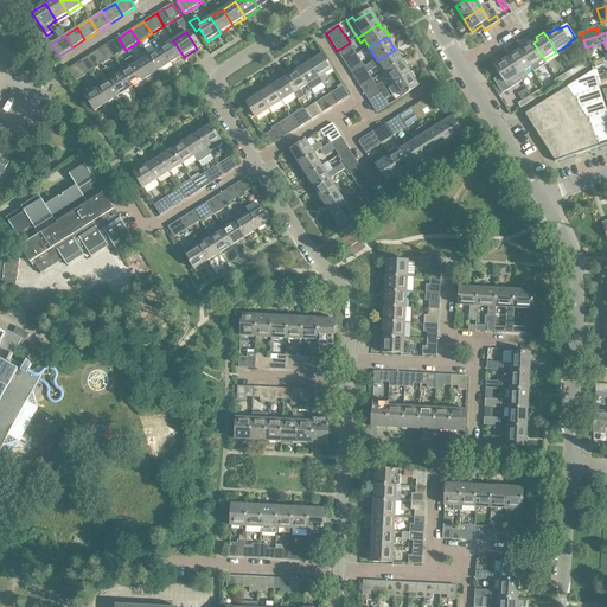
[(119,38),(106,45),(114,58),(126,50),(119,38)]
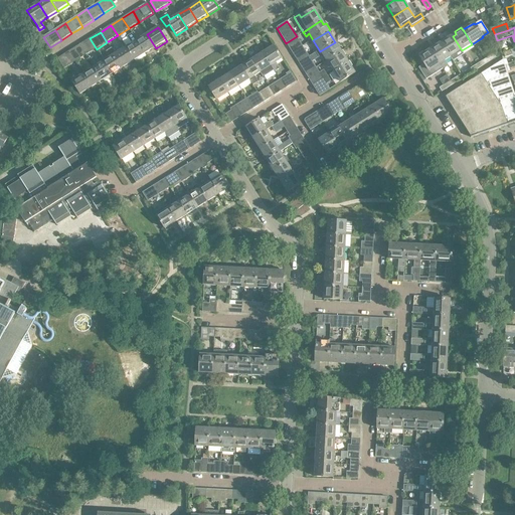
[(156,48),(147,34),(137,40),(146,54),(156,48)]
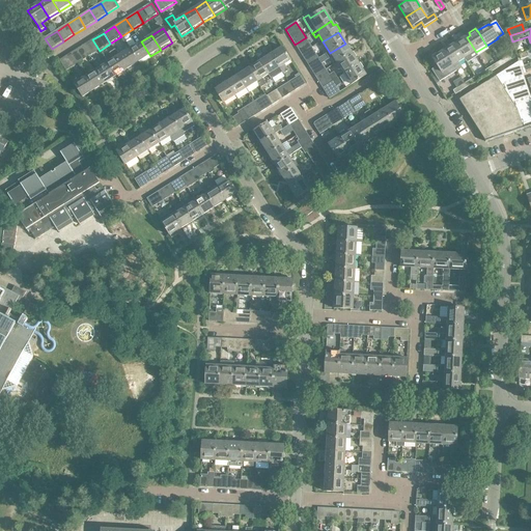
[(312,49),(306,37),(295,45),(302,55),(312,49)]
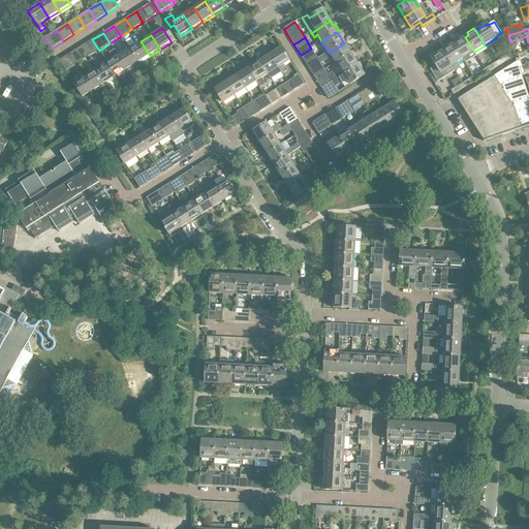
[(465,37),(454,44),(463,59),(466,63),(476,56),(474,52),(465,37)]
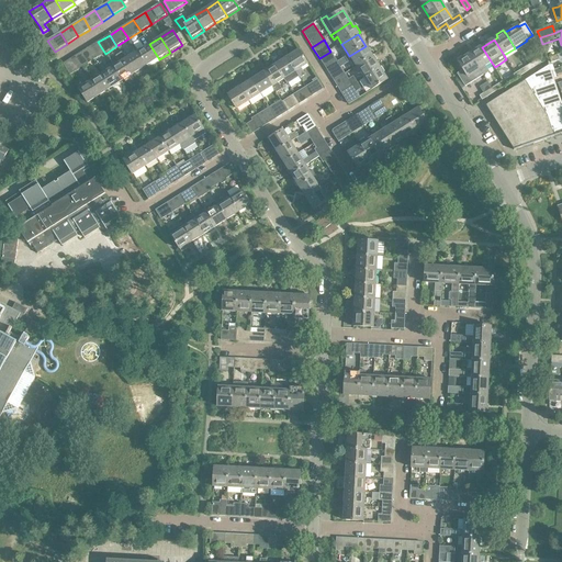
[(105,54),(98,42),(87,49),(93,60),(105,54)]
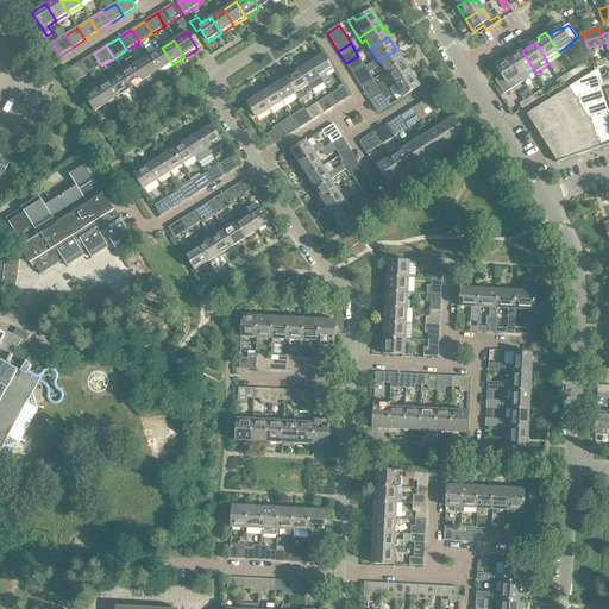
[(162,48),(149,56),(159,73),(173,64),(162,48)]
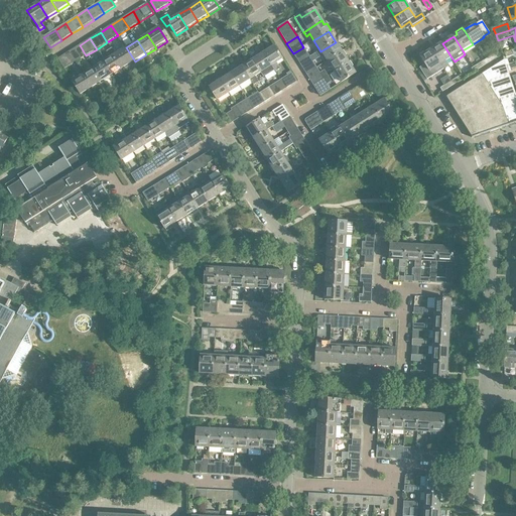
[(336,42),(320,51),(317,53),(320,57),(324,55),(328,61),(342,52),(336,42)]
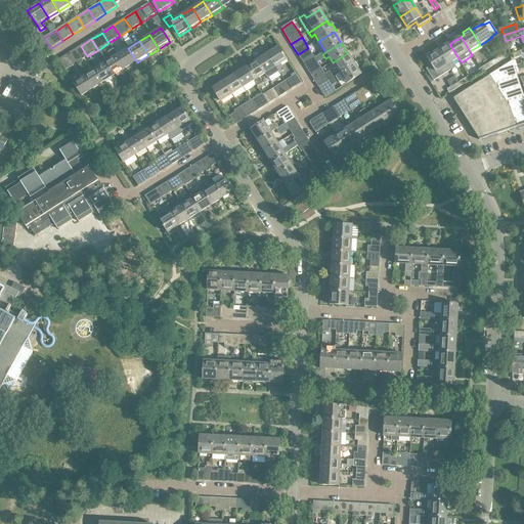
[(449,44),(438,51),(451,71),(456,68),(452,62),(459,58),(449,44)]
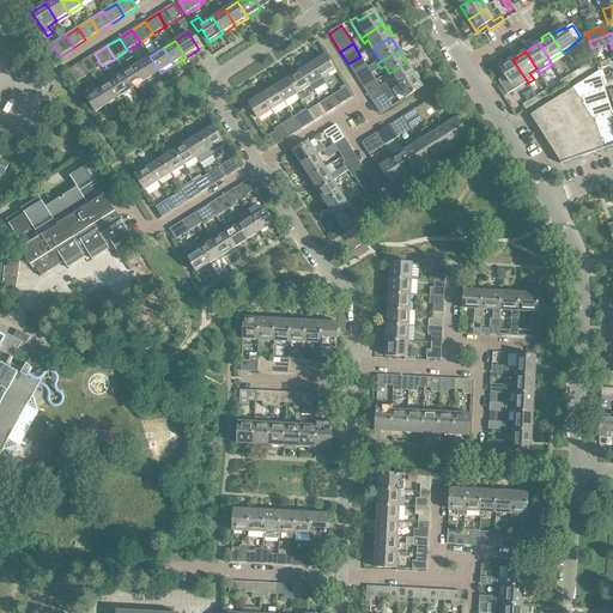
[(102,66),(95,54),(82,62),(90,74),(102,66)]
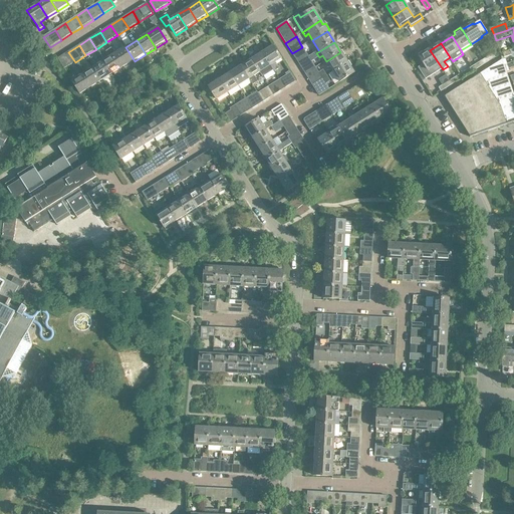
[(263,53),(271,67),(274,71),(279,68),(277,63),(282,60),(274,46),(263,53)]
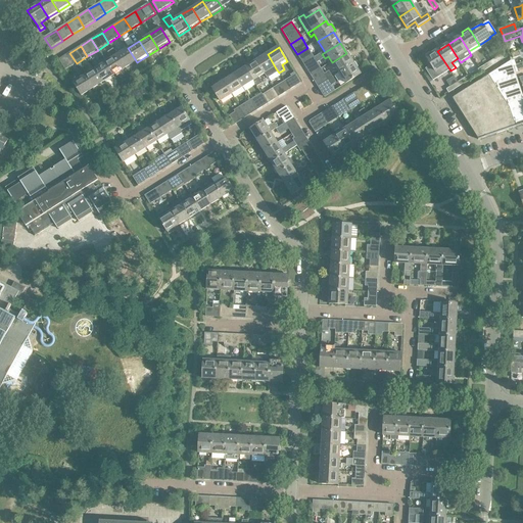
[(128,48),(116,55),(126,69),(137,62),(128,48)]
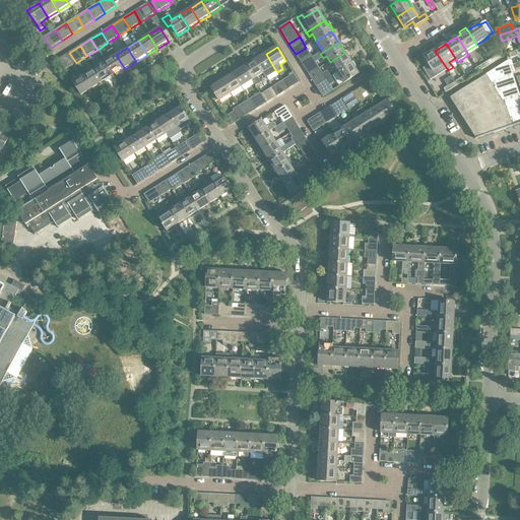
[(306,48),(296,54),(303,65),(313,58),(306,48)]
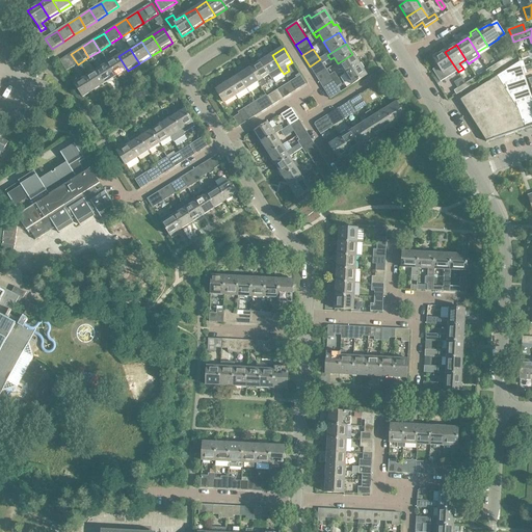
[(114,59),(107,63),(116,78),(128,71),(118,56),(114,50),(110,53),(114,59)]
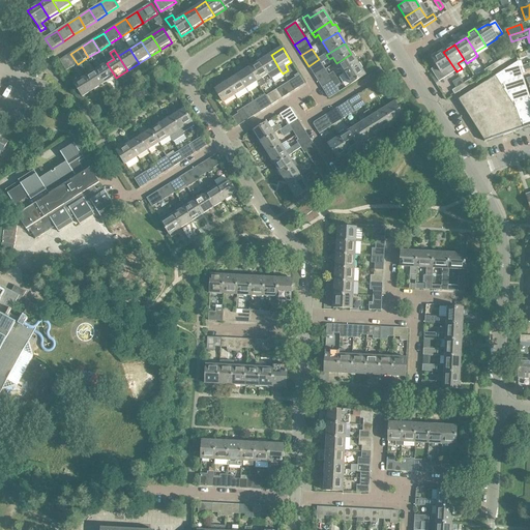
[(457,71),(443,52),(432,59),(437,67),(431,71),(435,77),(432,79),(435,84),(438,82),(439,83),(457,71)]
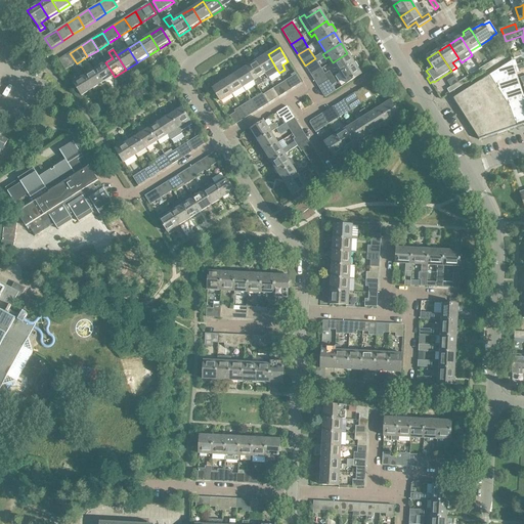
[(77,63),(70,53),(58,59),(66,71),(77,63)]
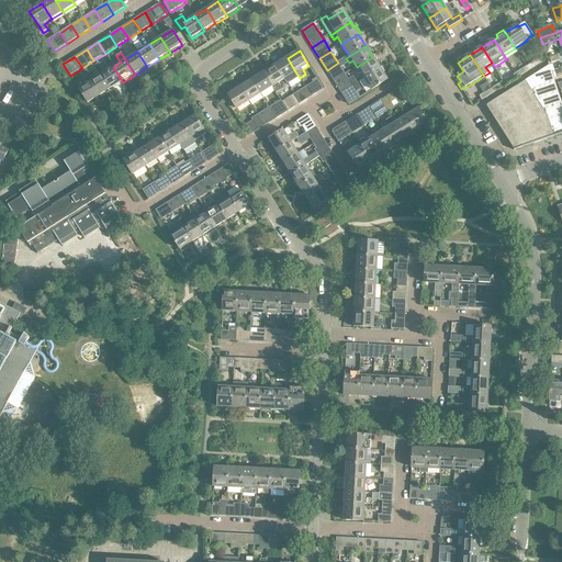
[(380,69),(372,57),(357,67),(363,79),(380,69)]
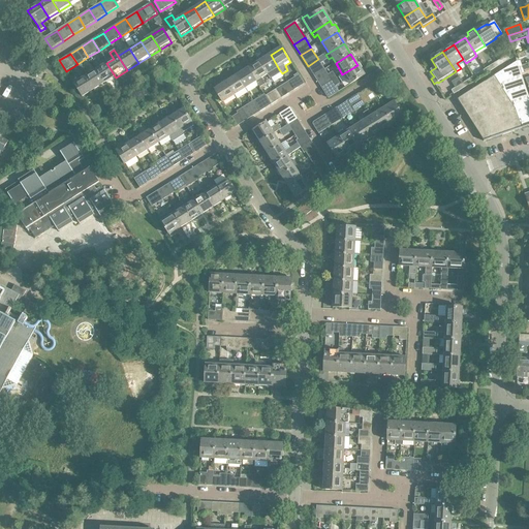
[(279,69),(271,55),(259,62),(268,75),(279,69)]
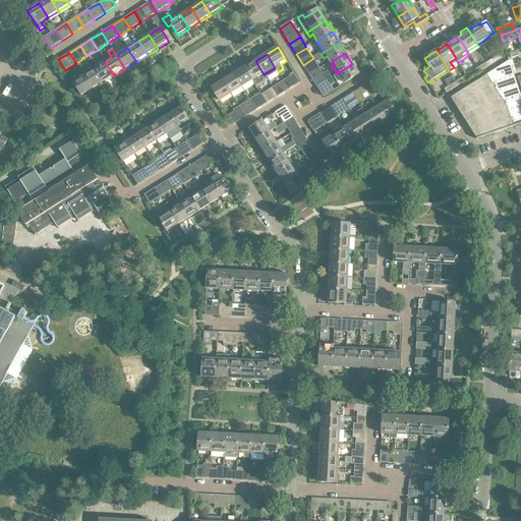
[(488,62),(491,65),(502,59),(500,55),(488,62)]
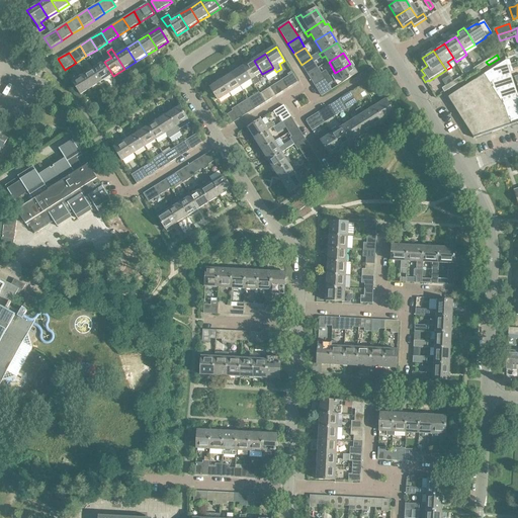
[(113,76),(104,62),(101,56),(96,59),(100,65),(94,69),(102,83),(113,76)]
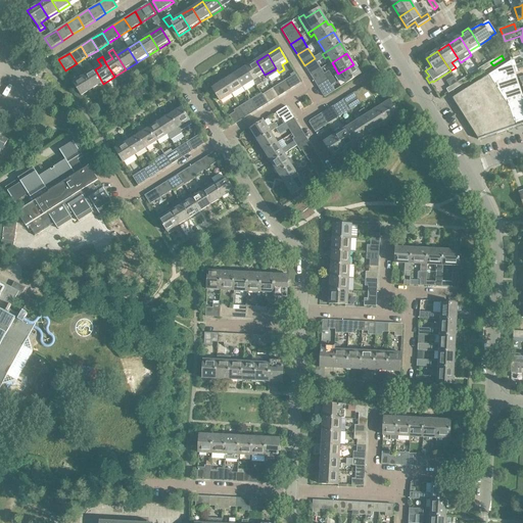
[(315,58),(304,65),(311,76),(321,69),(315,58)]
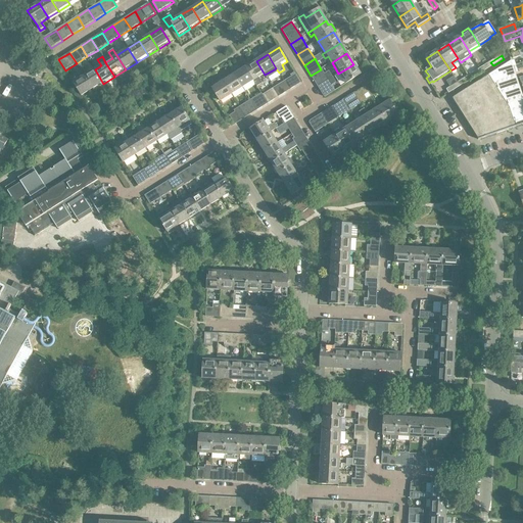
[(256,61),(245,68),(254,82),(256,87),(263,83),(260,78),(265,75),(256,61)]
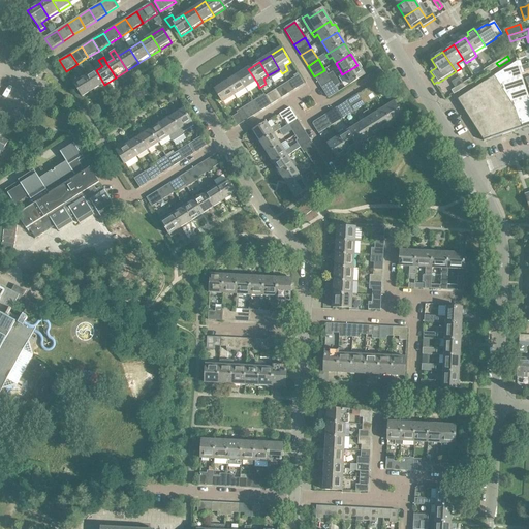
[(527,92),(523,81),(519,69),(517,62),(457,99),(484,143),(528,126),(528,98),(527,93),(527,92)]
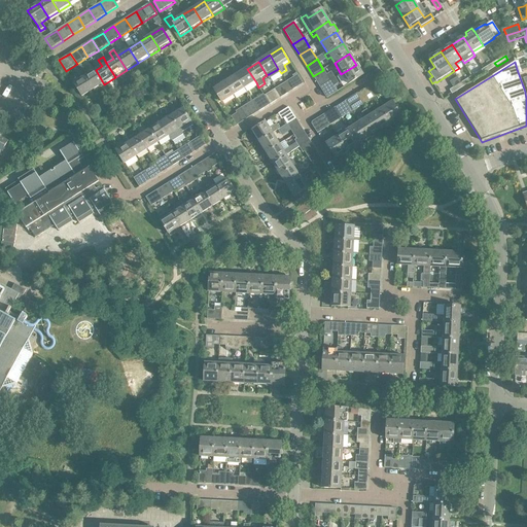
[(497,66),(494,63),(484,69),(486,73),(497,66)]
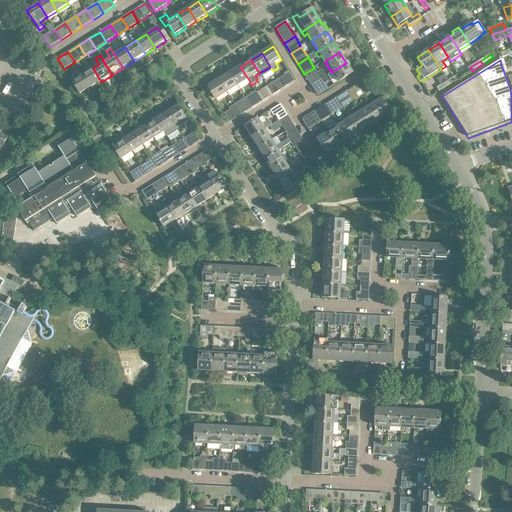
[(353,74),(346,63),(331,72),(339,83),(353,74)]
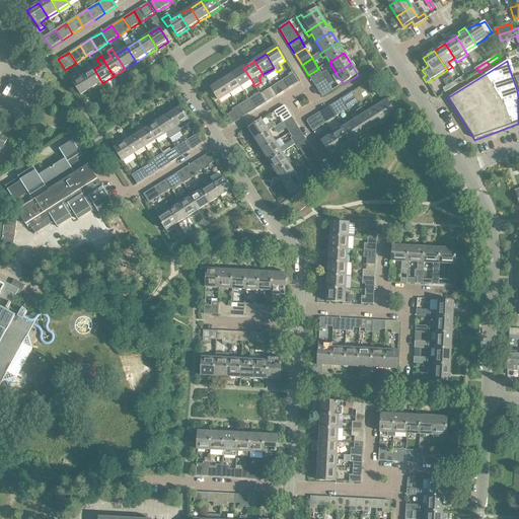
[(243,68),(232,75),(241,88),(252,81),(243,68)]
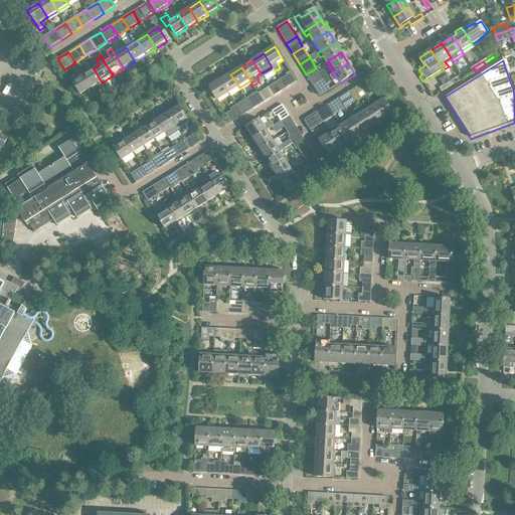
[(475,71),(473,67),(462,74),(465,78),(475,71)]
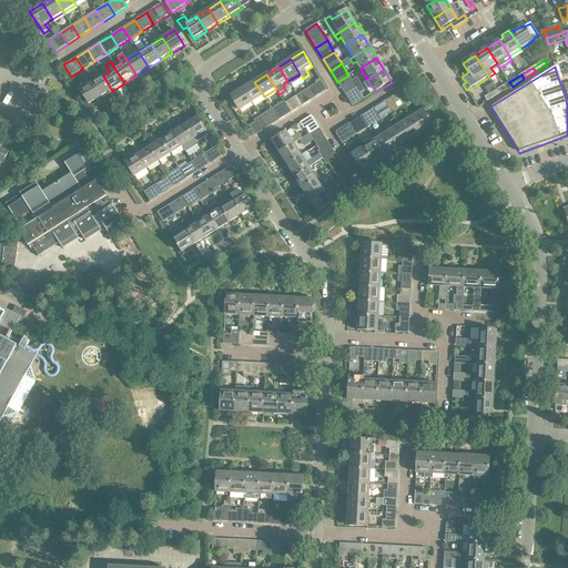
[(112,91),(103,75),(91,82),(101,98),(112,91)]
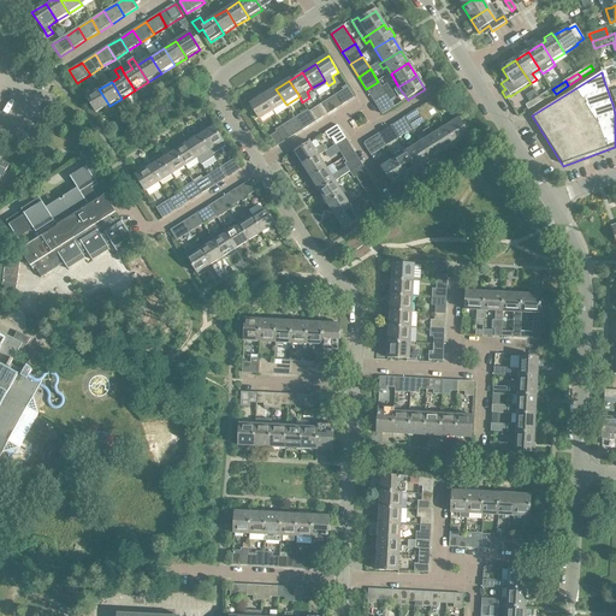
[(386,94),(378,82),(366,89),(374,102),(386,94)]
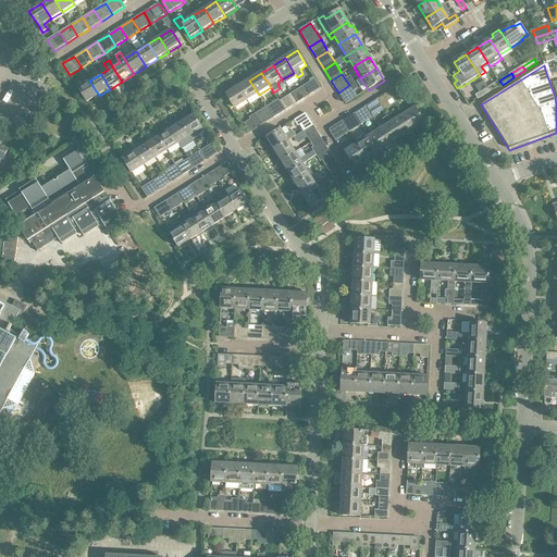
[(302,87),(309,96),(320,88),(314,79),(302,87)]
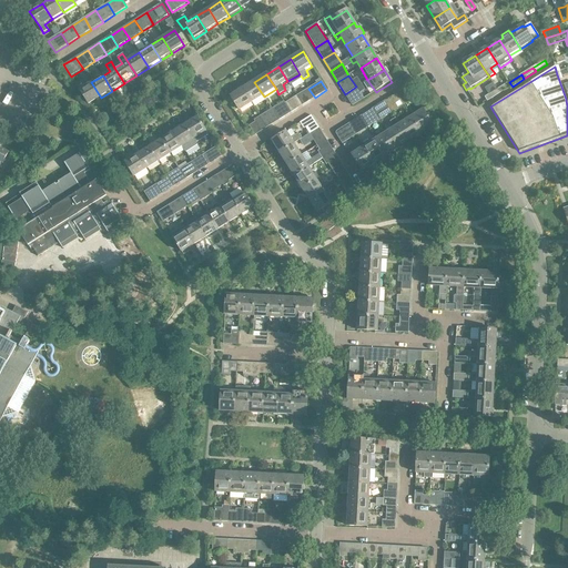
[(101,98),(91,82),(79,90),(89,105),(101,98)]
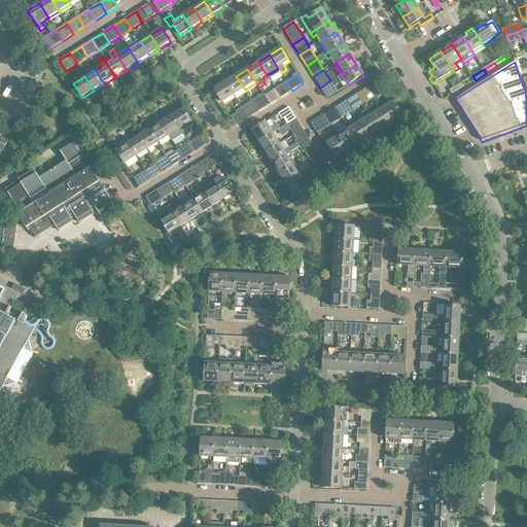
[(236,76),(225,82),(234,97),(245,90),(236,76)]
